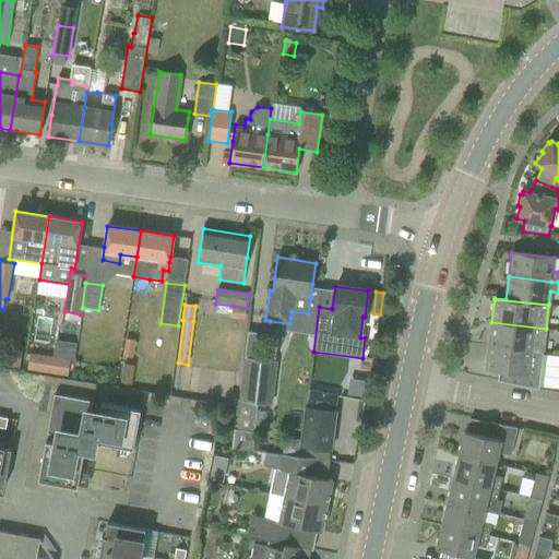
[(233,306),(232,317),(245,319),(247,308),(233,306)]
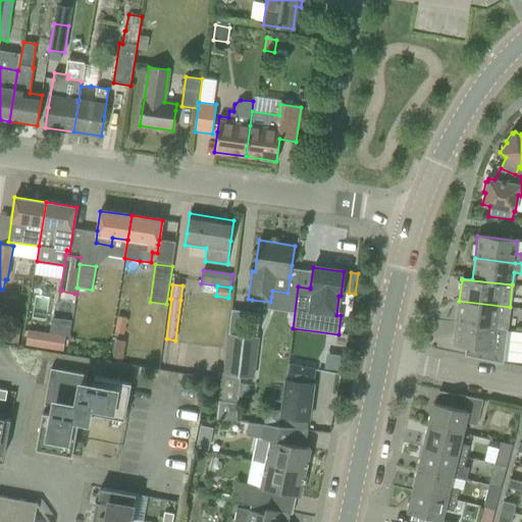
[(61,291),(60,299),(73,301),(74,294),(61,291)]
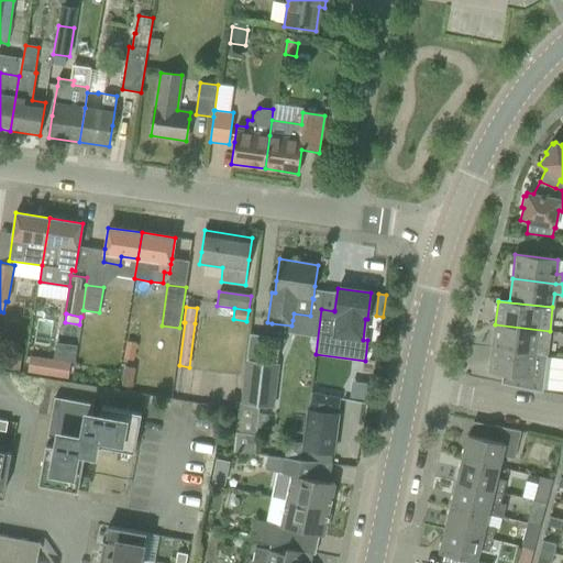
[(495,324),(493,349),(547,355),(550,331),(495,324)]
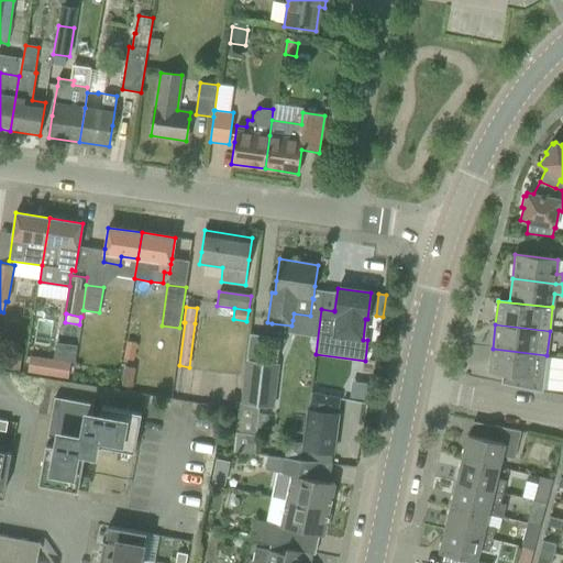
[(170,329),(169,338),(177,340),(178,330),(170,329)]
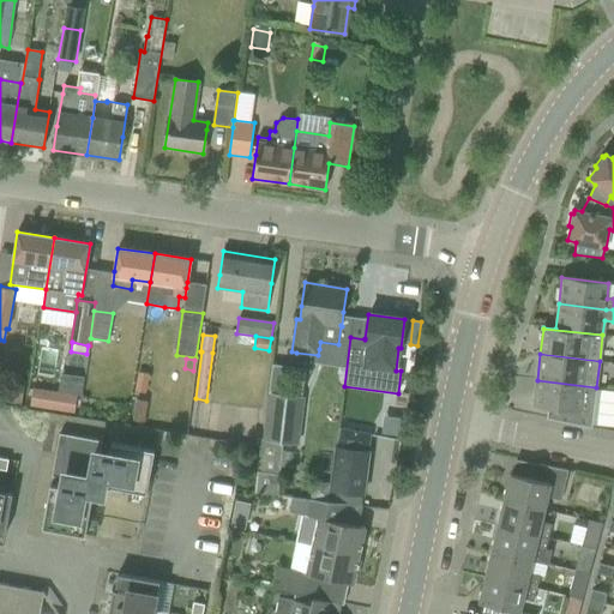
[(134,391),(146,393),(149,374),(138,372),(134,391)]
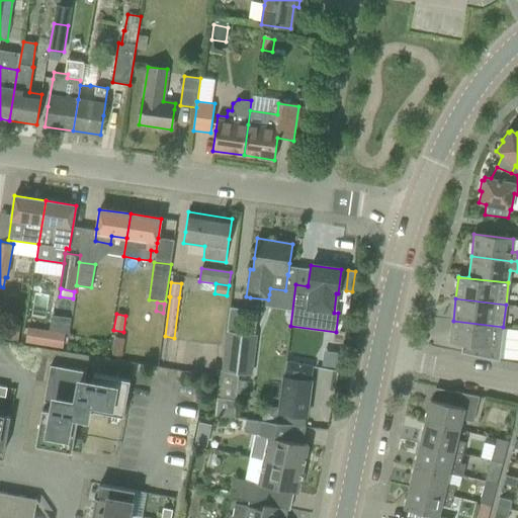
[(503,327),(453,321),(450,343),(462,344),(461,353),(499,361),(503,327)]
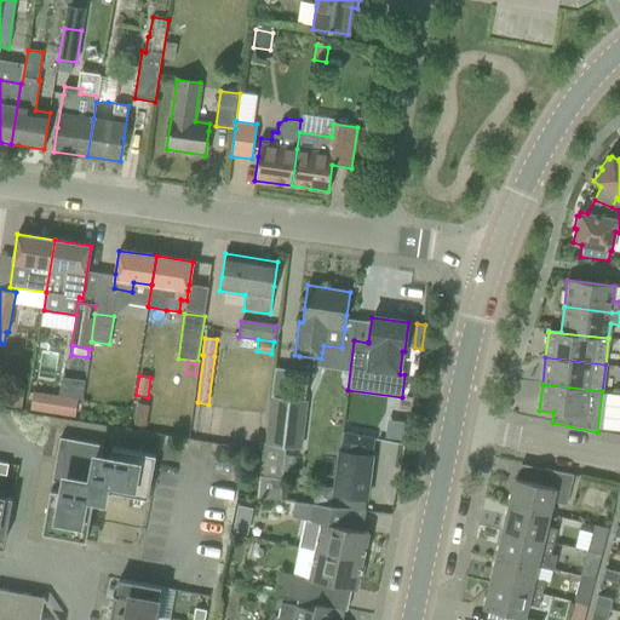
[(33,391),(29,412),(51,415),(53,395),(33,391)]
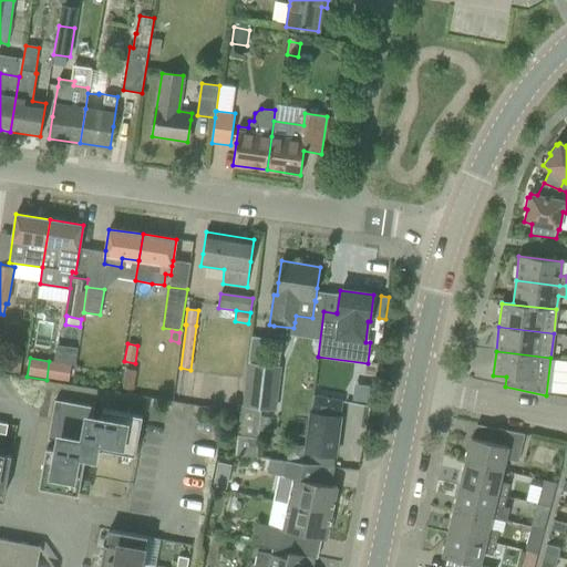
[(275,410),(280,367),(249,362),(244,406),(275,410)]
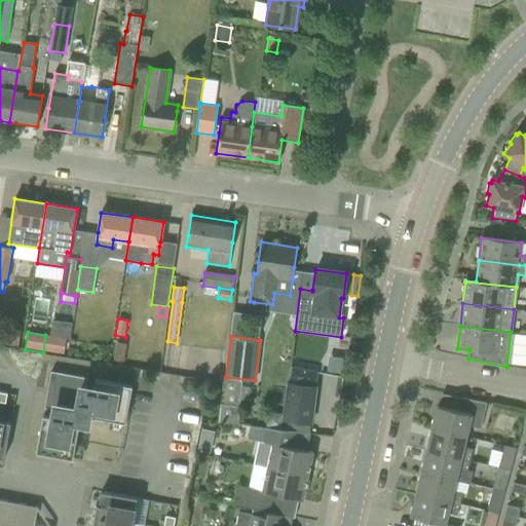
[(122,361),(126,342),(118,340),(115,360),(122,361)]
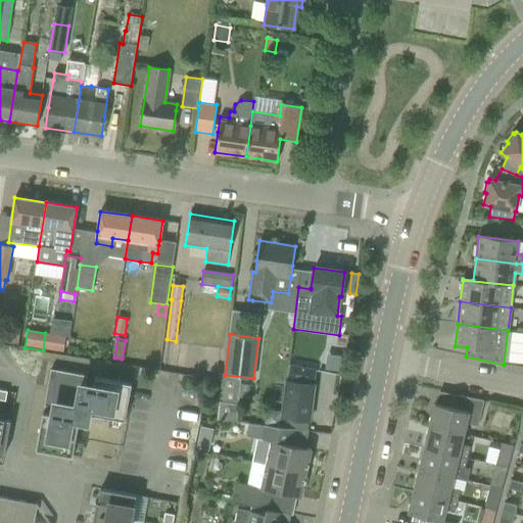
[(267,410),(265,426),(291,429),(307,431),(310,421),(314,386),(316,370),(289,365),(286,382),(285,382),(281,412),(267,410)]
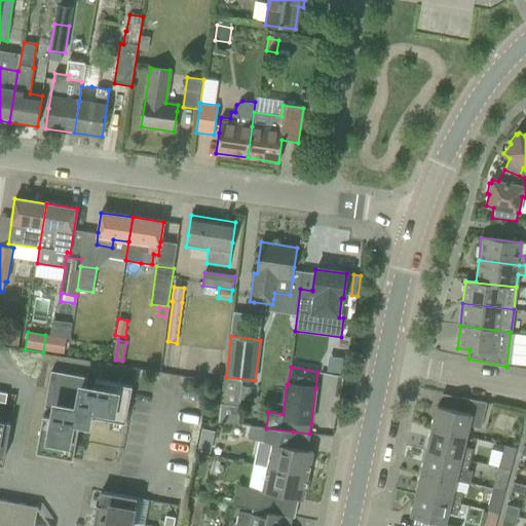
[(43,419),(38,453),(72,459),(78,426),(83,426),(89,427),(91,417),(124,423),(130,389),(132,386),(97,380),(96,384),(94,397),(83,395),(86,380),(86,378),(52,372),(51,374),(46,408),(57,410),(57,412),(55,418),(44,416),(43,419)]
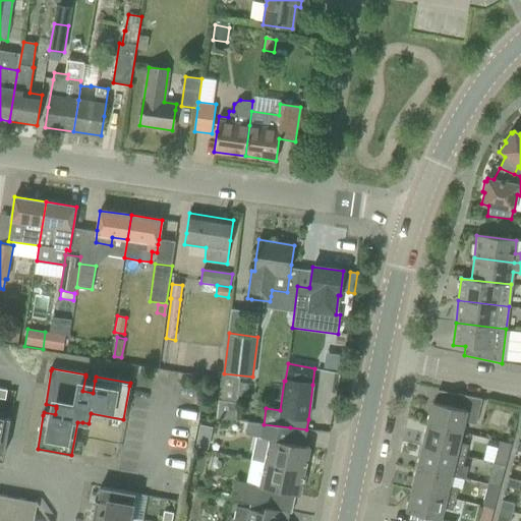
[(476,425),(482,399),(458,394),(455,407),(432,402),(427,424),(461,432),(464,422),(476,425)]
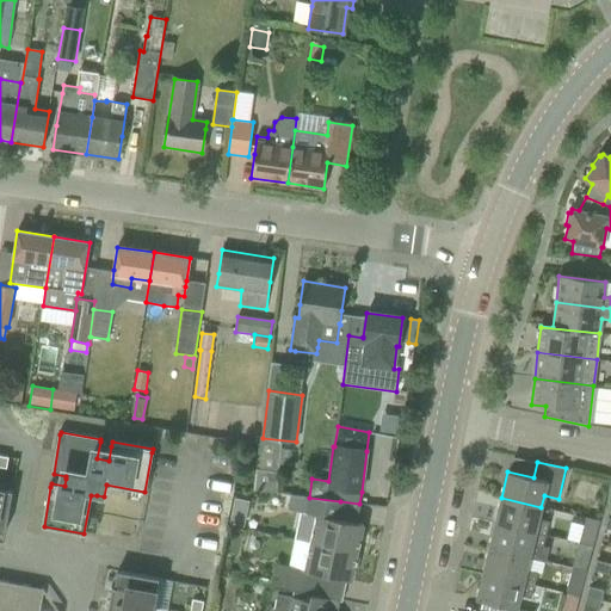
[(257,470),(254,491),(277,493),(279,473),(257,470)]
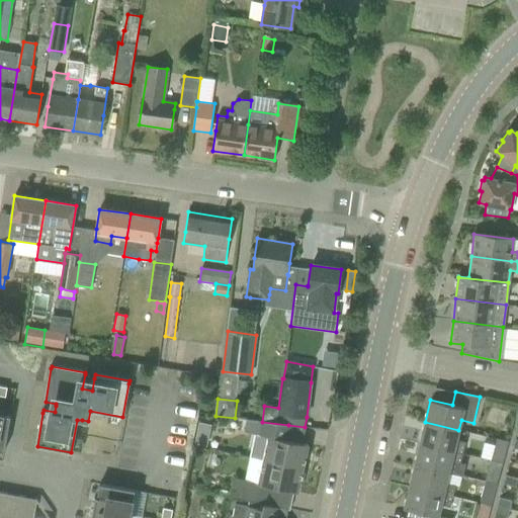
[(0,415),(0,451),(4,452),(10,417),(0,415)]
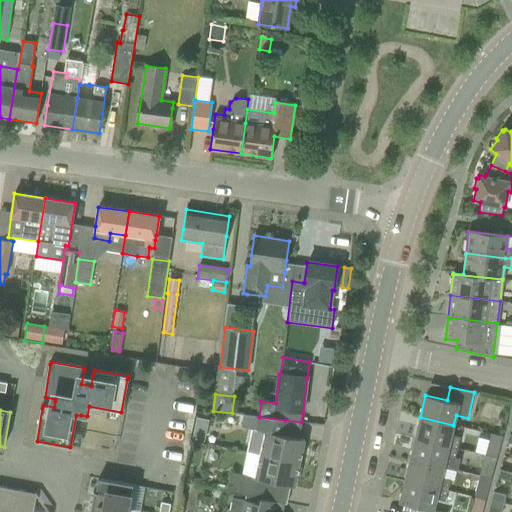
[(260,455),(299,463),(304,440),(281,435),(285,420),(243,415),(241,427),(265,432),(260,455)]
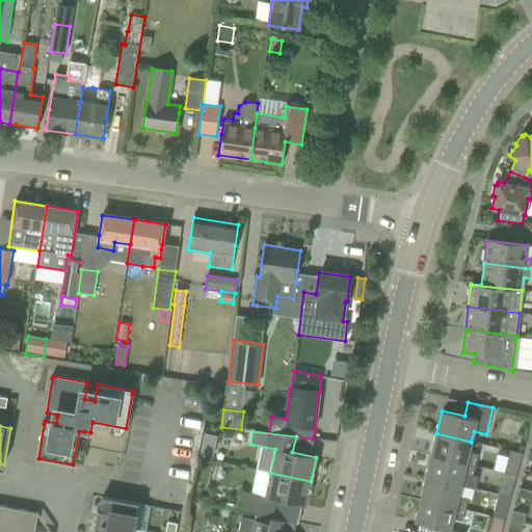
[(431,455),(475,466),(478,455),(469,453),(471,442),(436,433),(431,455)]
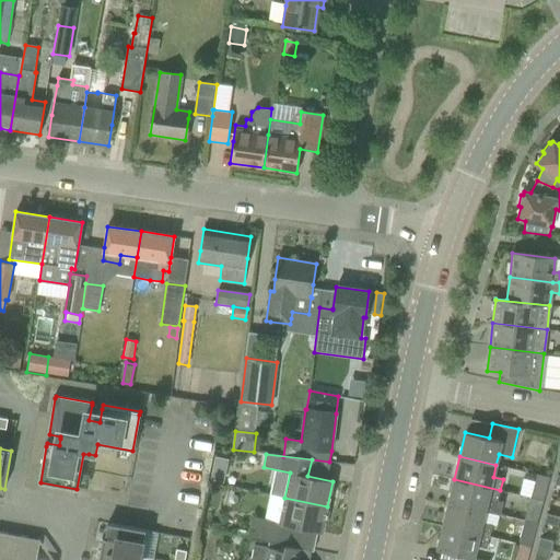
[(211,474),(210,480),(223,482),(224,476),(211,474)]
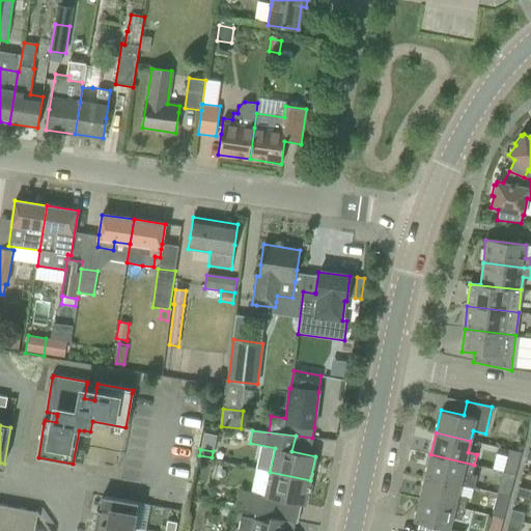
[(430,454),(425,476),(458,484),(469,487),(474,488),(477,476),(472,475),(474,465),(430,454)]
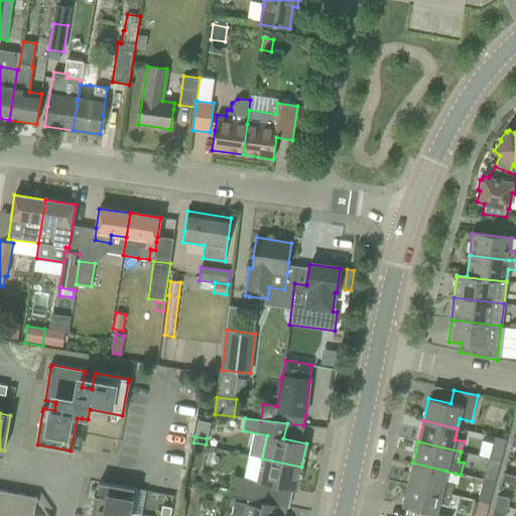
[(493,445),(489,459),(500,462),(504,448),(493,445)]
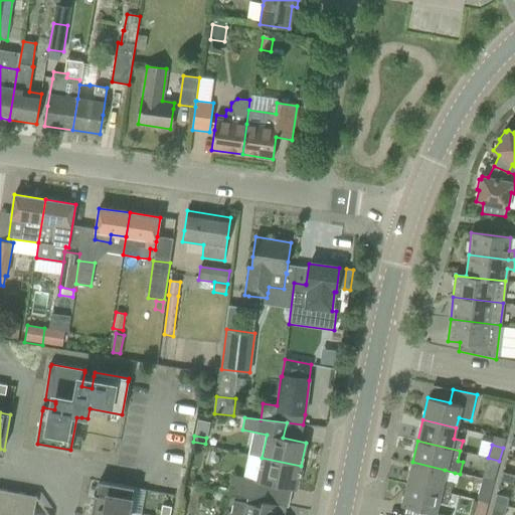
[(228,495),(247,499),(264,502),(269,503),(272,485),(296,490),(301,466),(262,458),(256,481),(232,476),(228,495)]
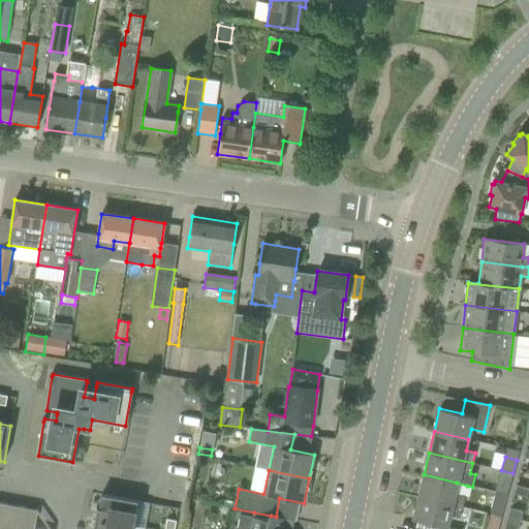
[(424,474),(418,497),(462,507),(465,496),(455,494),(457,483),(424,474)]
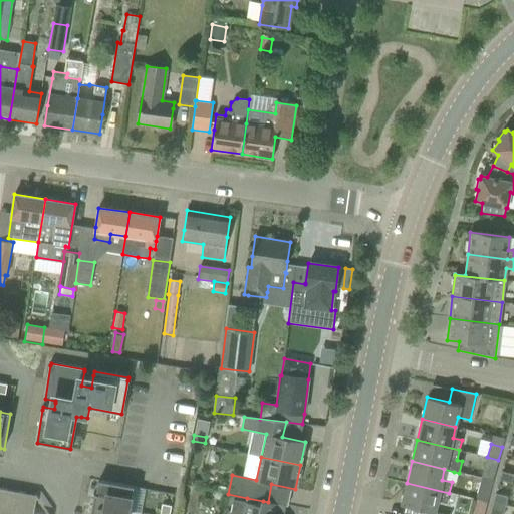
[(485,465),(481,478),(493,481),(496,468),(485,465)]
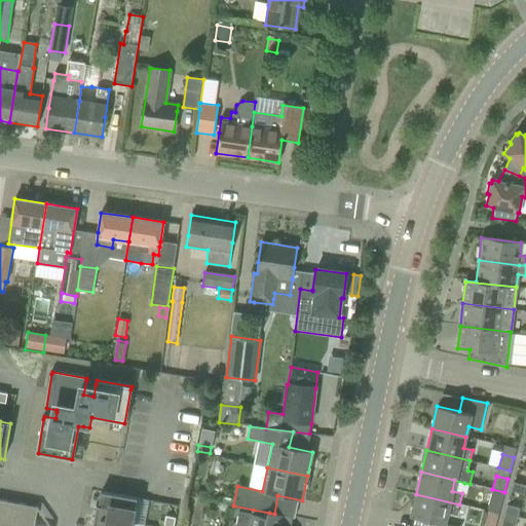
[(524,494),(525,486),(514,482),(511,491),(524,494)]
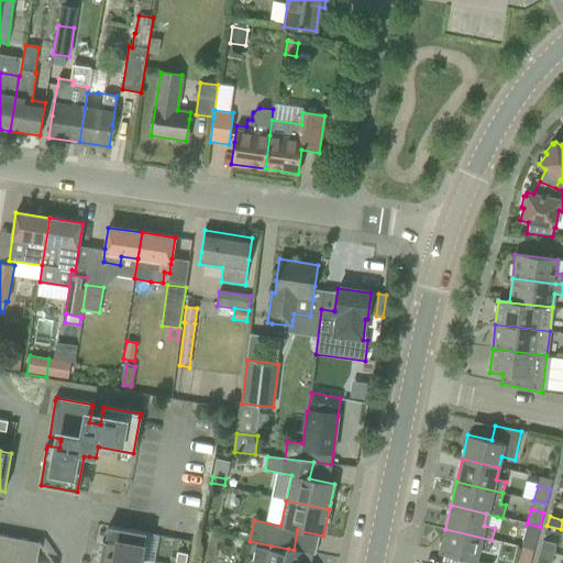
[(527,523),(522,539),(536,542),(540,527),(527,523)]
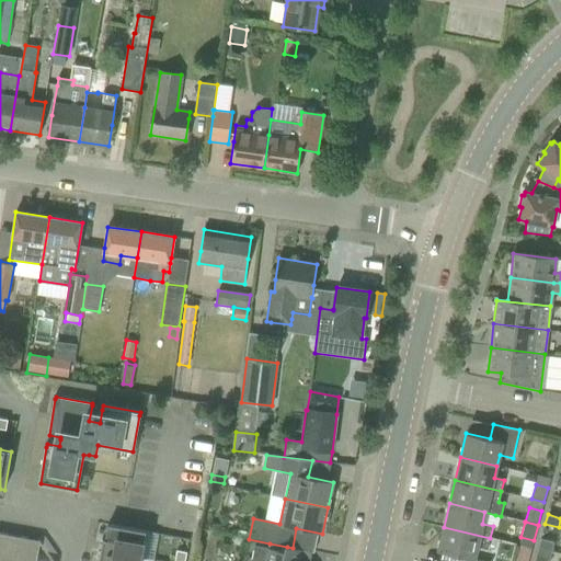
[(103,538),(100,551),(140,559),(146,531),(107,525),(105,538),(103,538)]
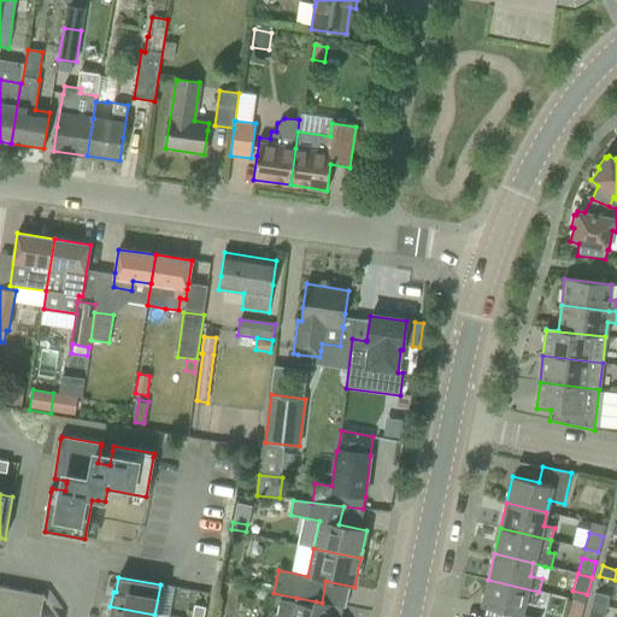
[(536,605),(539,592),(488,580),(481,606),(510,612),(507,616),(528,616),(522,616),(526,601),(536,605)]
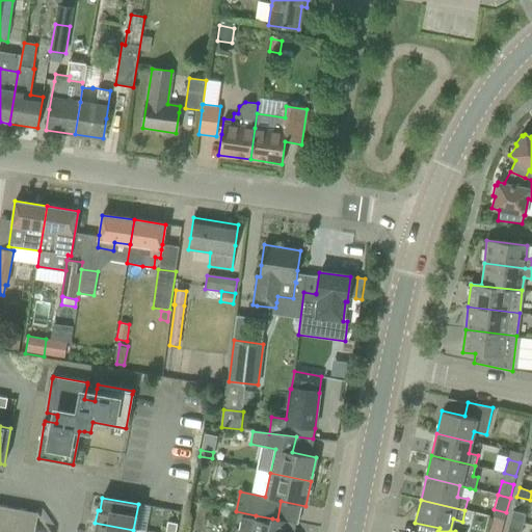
[(0,505),(0,531),(33,531),(37,513),(0,505)]
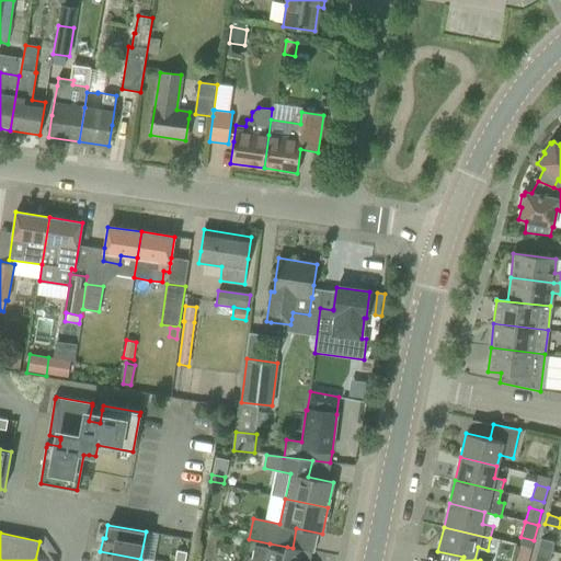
[(538,548),(551,551),(554,542),(540,539),(538,548)]
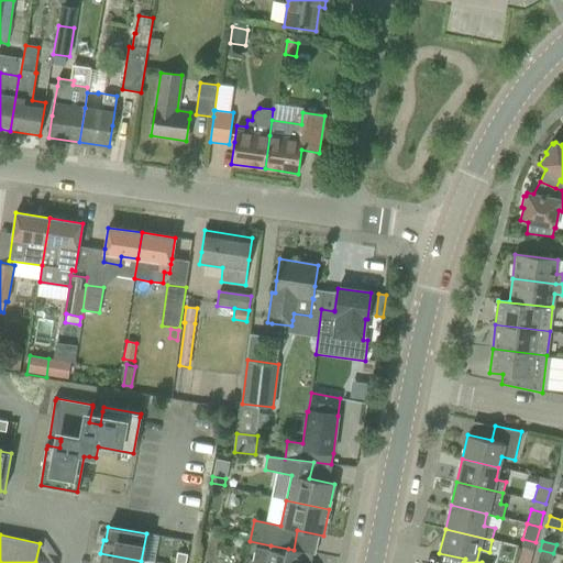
[(288,549),(271,545),(269,551),(255,548),(252,562),(301,562),(305,552),(294,550),(288,549)]
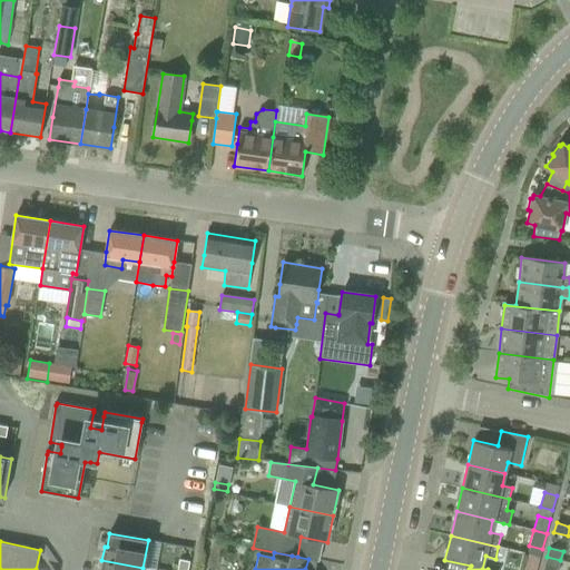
[(522,569),(536,569),(540,557),(527,553),(522,569)]
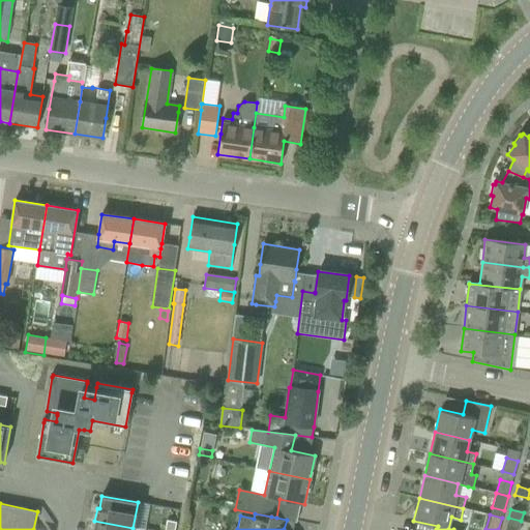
[(506,526),(504,529),(519,529),(521,521),(508,518),(506,526)]
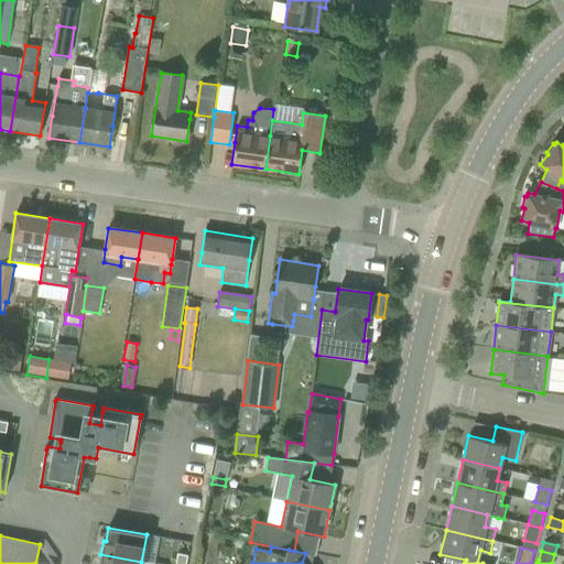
[(177,553),(175,563),(185,563),(187,555),(177,553)]
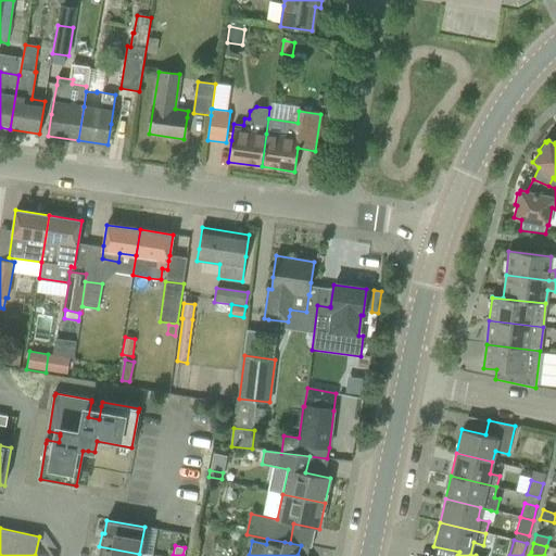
[(138,555),(139,554),(99,546),(97,555),(138,555)]
